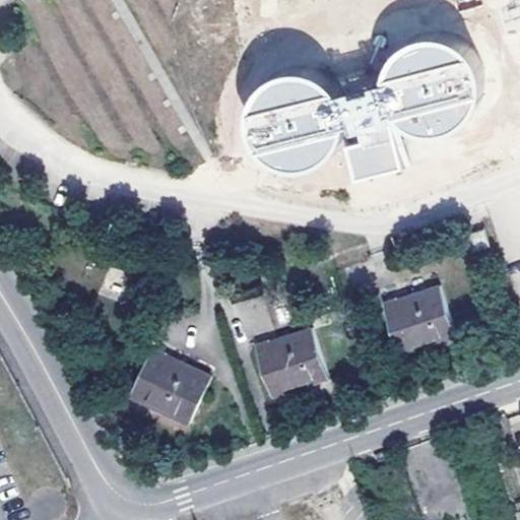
[(409,169),(404,141),(455,131),(474,111),(475,96),(469,65),(447,45),(430,43),(399,49),(378,72),(377,90),(332,100),(310,79),(288,77),(260,83),(247,99),(245,122),(250,151),(269,169),(296,171),(321,166),(325,160),(348,163),(351,180),(409,169)]
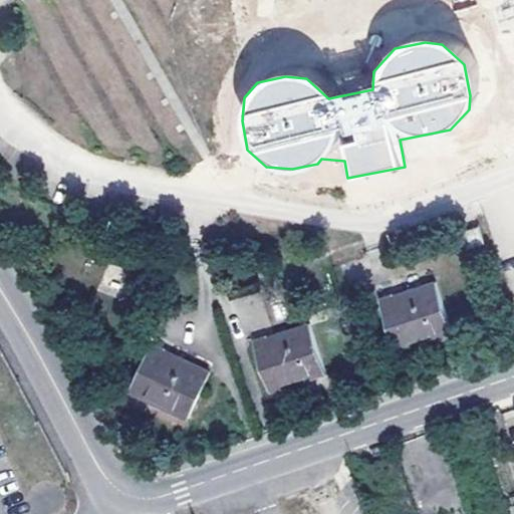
[(485,242),(479,226),(465,231),(471,246),(485,242)]
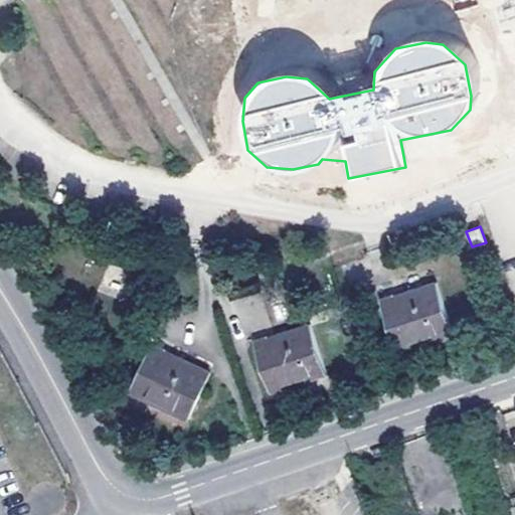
[(453,332),(437,284),(381,302),(396,350),(453,332)]
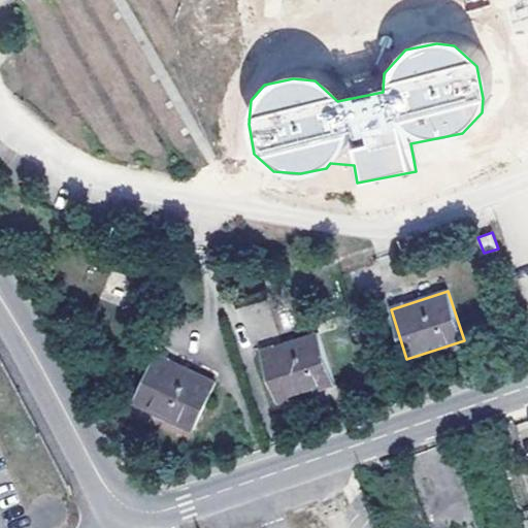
[(248,343),(278,335),(270,299),(239,307),(248,343)]
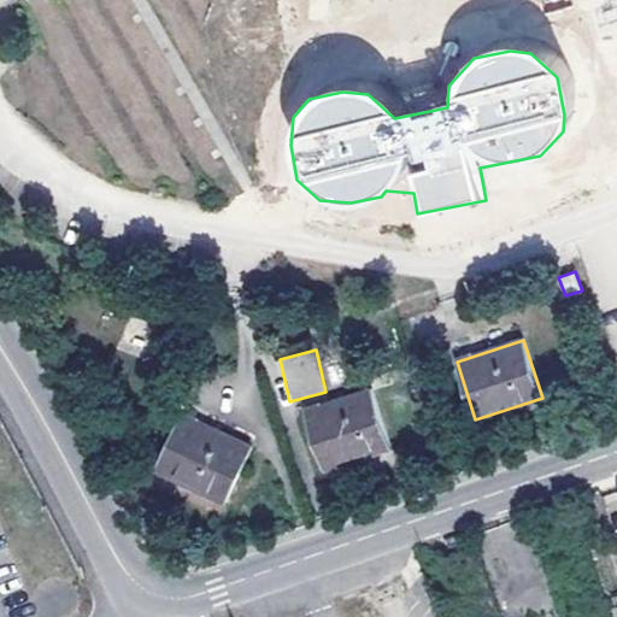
[(389,448),(371,389),(305,411),(324,469),(389,448)]
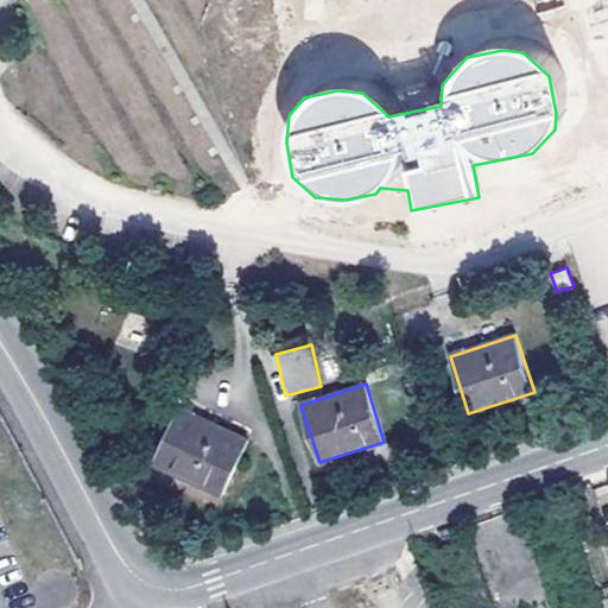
[(225,493),(249,439),(179,406),(154,460),(225,493)]
